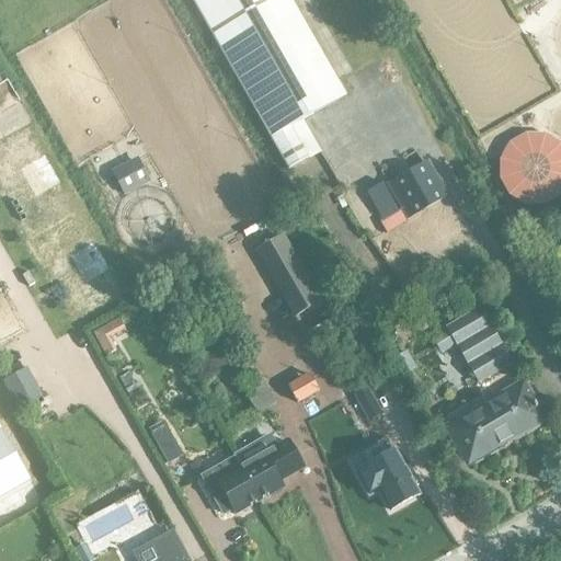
[(190,0),(270,138),(287,169),(307,156),(309,159),(320,152),(301,119),(345,94),(292,0),(190,0)]
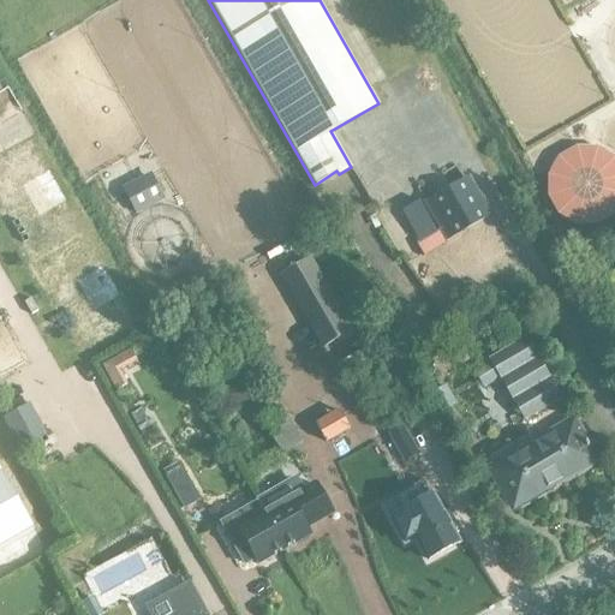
[(614,209),(614,157),(604,135),(541,167),(573,231),(614,209)]
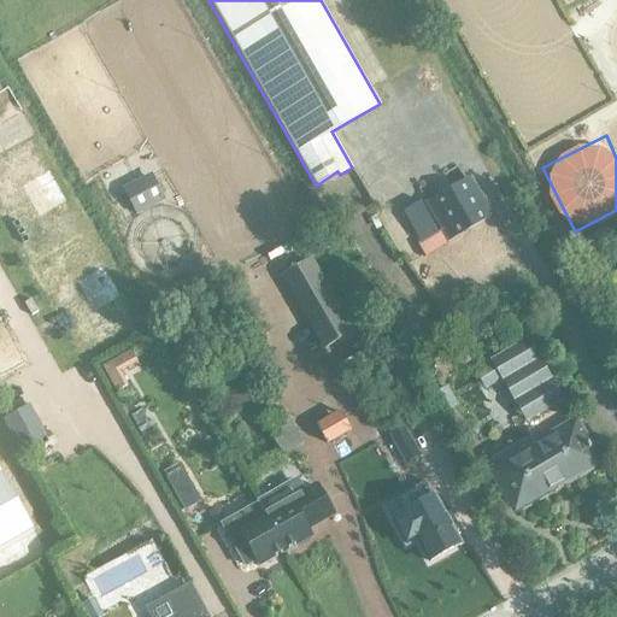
[(39,169),(0,191),(45,268),(82,246),(39,169)]
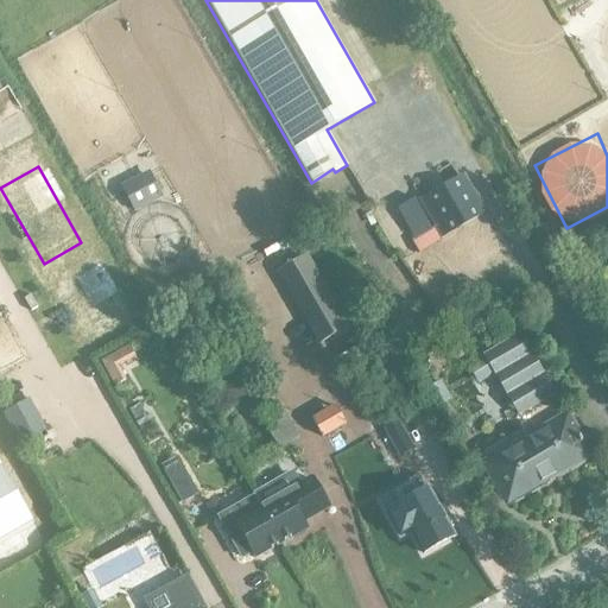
[(150,171),(120,185),(133,213),(163,198),(150,171)]
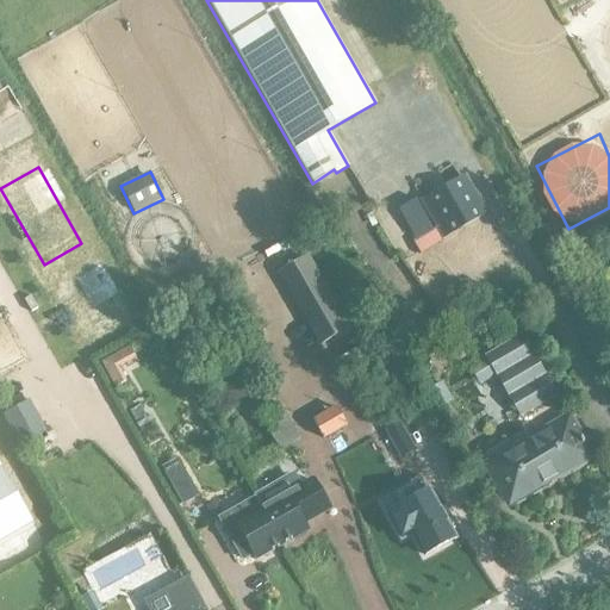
[(442,238),(480,217),(459,179),(421,200),(442,238)]
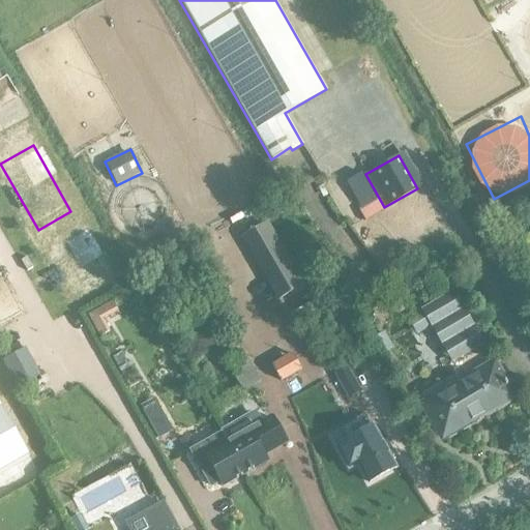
[(303,285),(267,223),(244,236),(280,298),(303,285)]
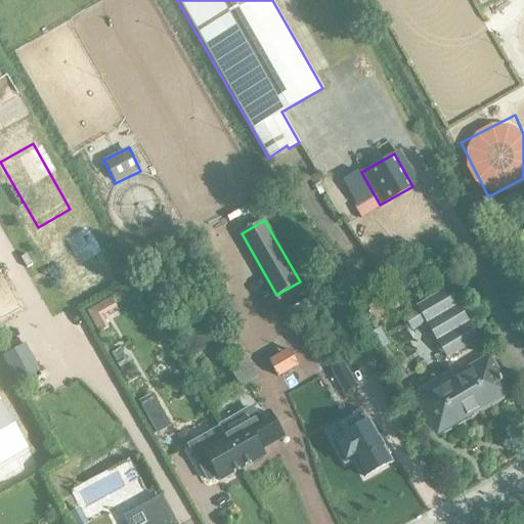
[(91,229),(52,252),(64,273),(103,251),(91,229)]
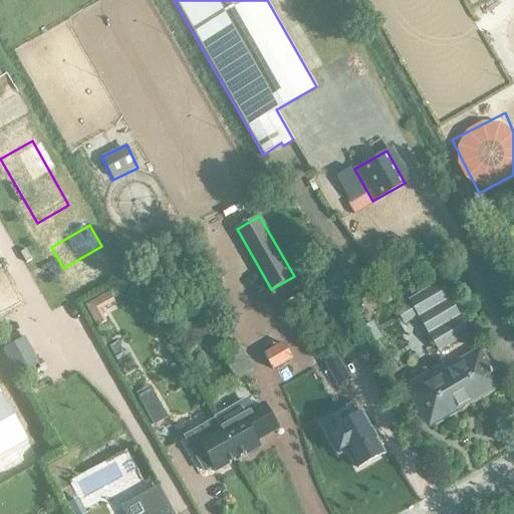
[(407,300),(407,302),(438,352),(469,333),(439,282),(407,300)]
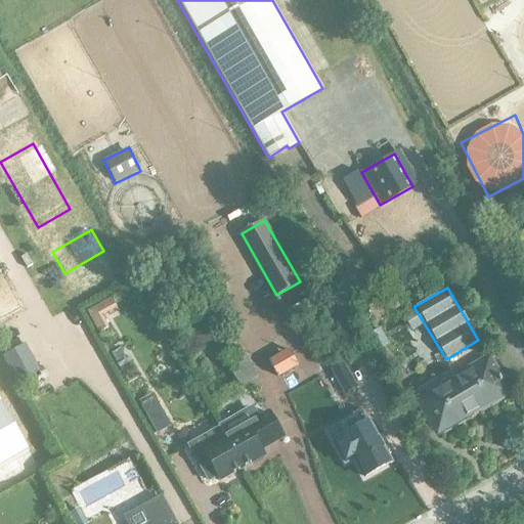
[(111,298),(87,311),(98,334),(108,328),(103,317),(103,315),(117,308),(111,298)]
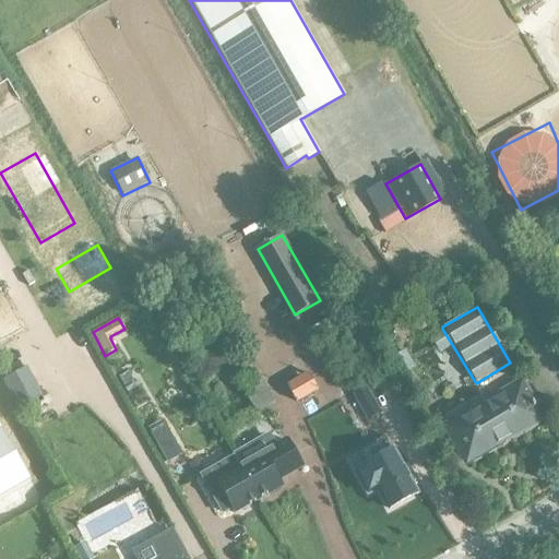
[(405,349),(392,357),(402,376),(415,368),(405,349)]
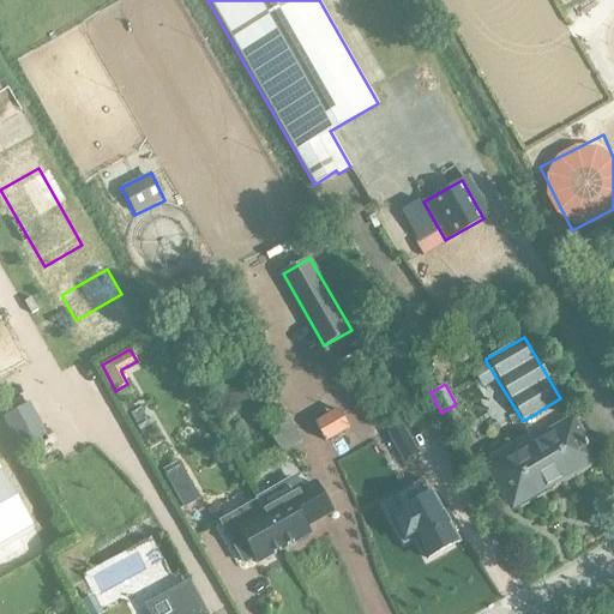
[(19,441),(46,427),(30,399),(4,414),(19,441)]
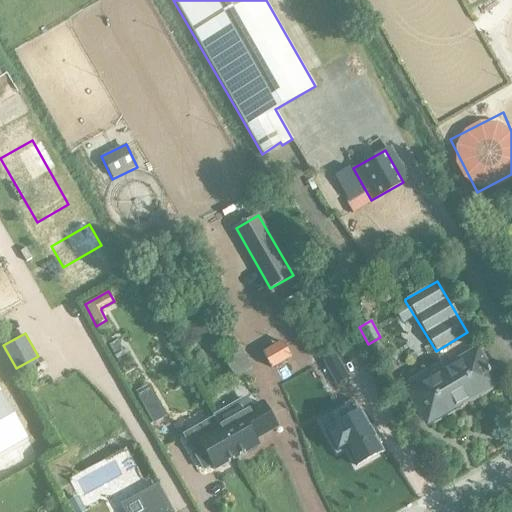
[(218,349),(217,349),(224,362),(234,378),(242,374),(251,369),(234,339),(221,347),(218,349)]
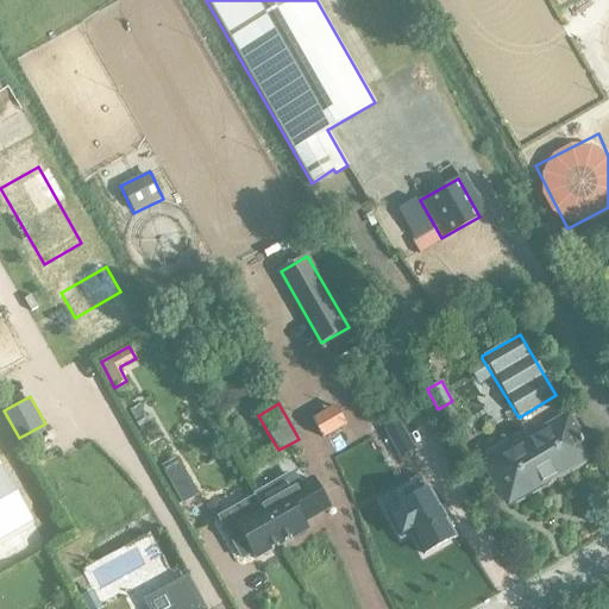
[(139,405),(129,410),(138,428),(154,420),(151,415),(146,418),(139,405)]
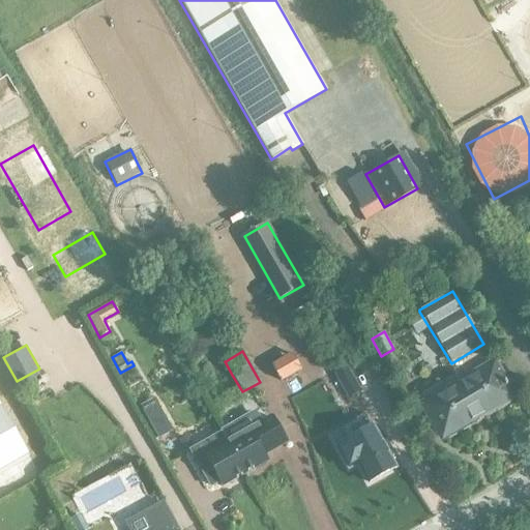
[(293,354),(272,365),(281,381),(301,370),(293,354)]
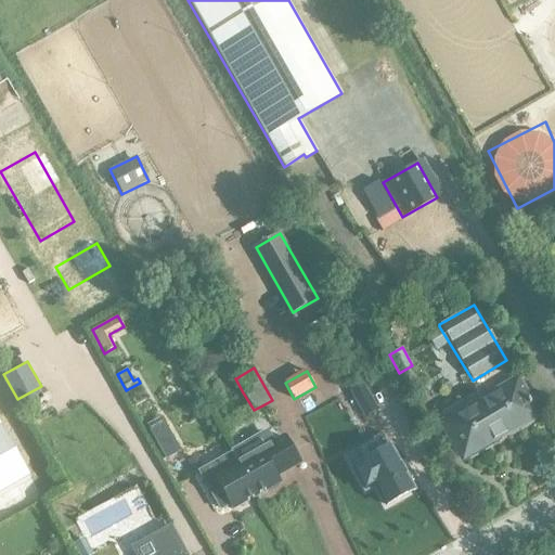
[(515,376),(440,421),(462,461),(538,416),(515,376)]
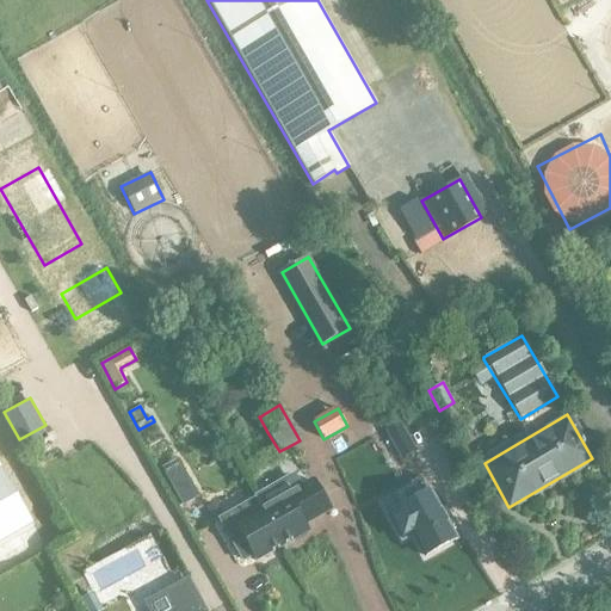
[(399,424),(386,431),(400,457),(414,449),(399,424)]
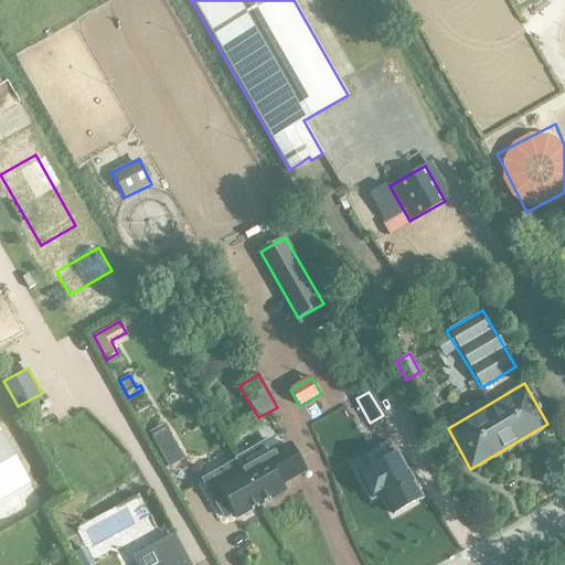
[(172,470),(191,459),(181,443),(179,445),(172,433),(178,430),(172,420),(151,434),(156,440),(155,441),(172,470)]
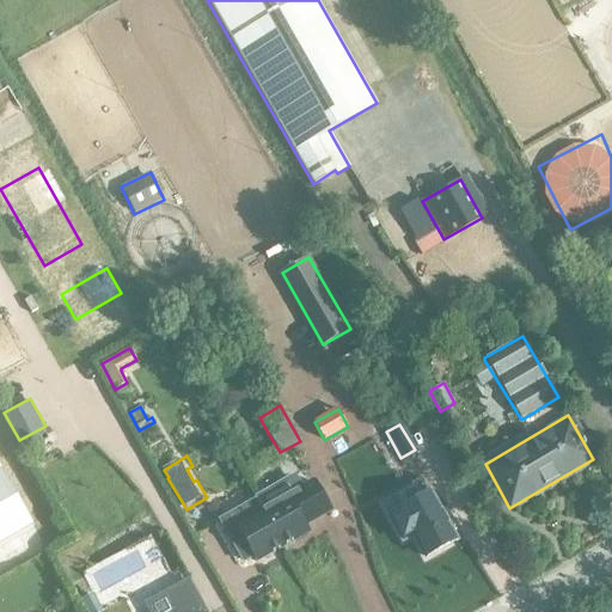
[(0,469),(0,543),(32,526),(0,469)]
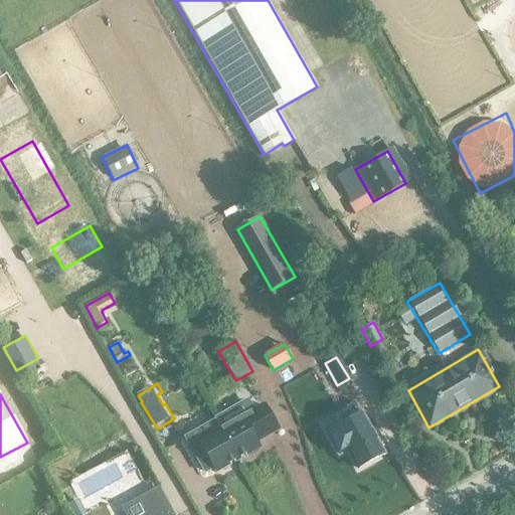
[(255,441),(277,428),(265,406),(252,413),(246,402),(215,420),(221,431),(236,459),(259,447),(255,441)]
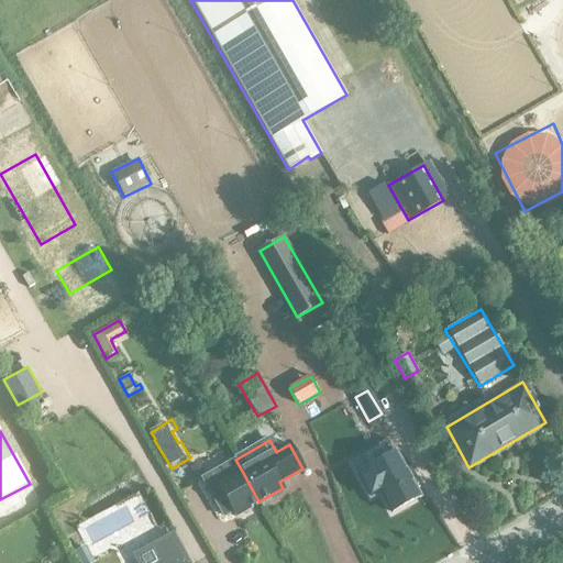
[(387,440),(350,461),(371,498),(379,493),(392,512),(419,497),(415,490),(421,486),(410,467),(405,471),(387,440)]
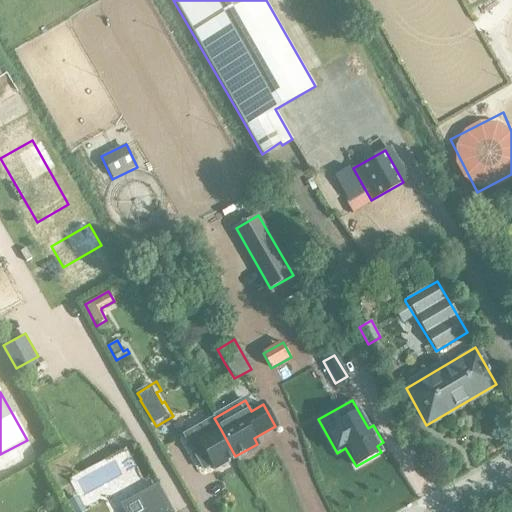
[(199,440),(198,441),(214,469),(235,456),(220,428),(213,432),(207,422),(193,430),(199,440)]
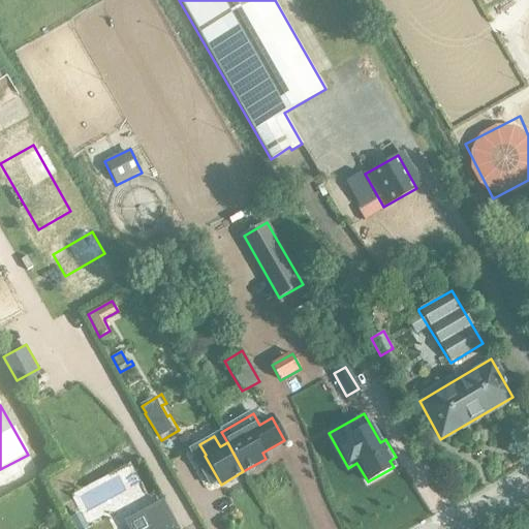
[(176,528),(162,502),(143,512),(151,528),(176,528)]
